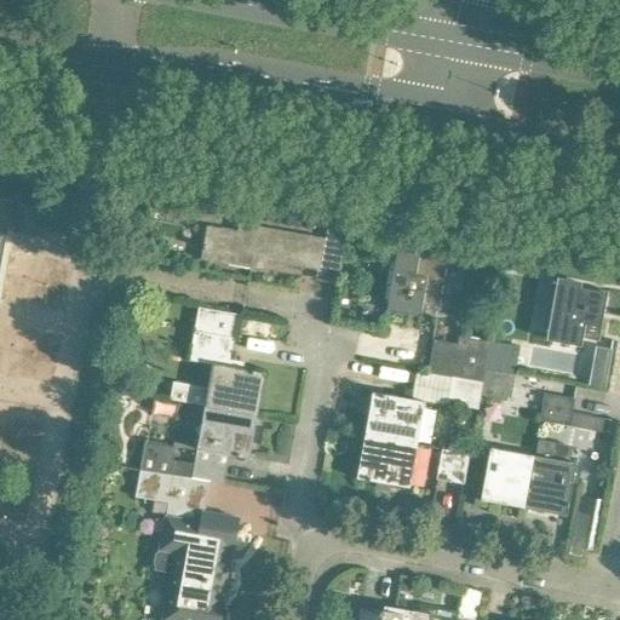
[(0,264),(9,217),(12,200),(0,197),(0,264)]
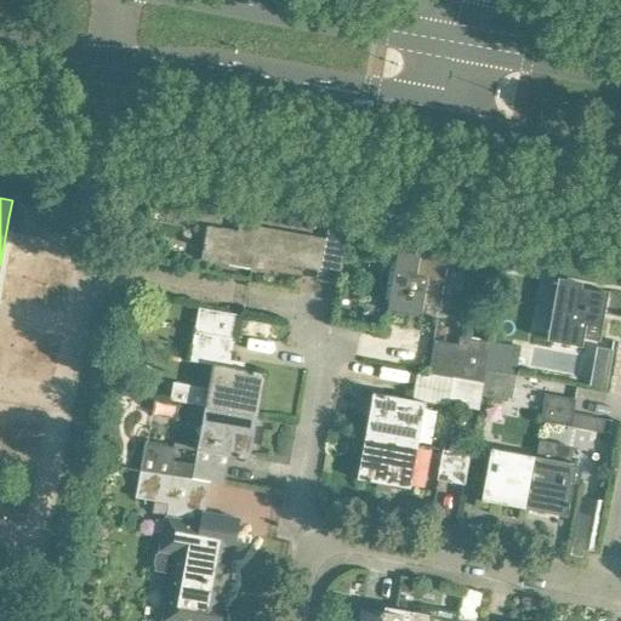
[(328,232),(347,235),(349,222),(330,218),(328,232)]
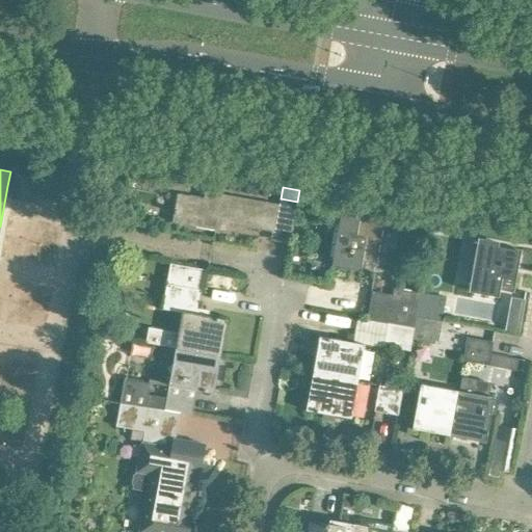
[(227,233),(227,231),(224,231),(225,223),(274,232),(280,205),(206,191),(205,198),(178,193),(175,209),(174,209),(173,213),(174,214),(173,222),(215,231),(227,233)]
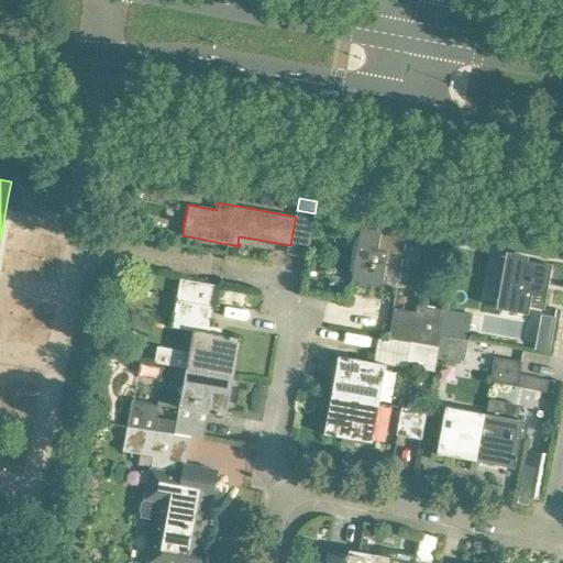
[(353,274),(352,280),(352,282),(366,285),(367,285),(381,287),(382,287),(382,286),(383,279),(398,283),(406,239),(381,234),(382,230),(381,230),(381,231),(362,228),(363,227),(362,227),(361,231),(356,230),(355,231),(361,232),(353,273),(351,273),(351,274),(353,274)]
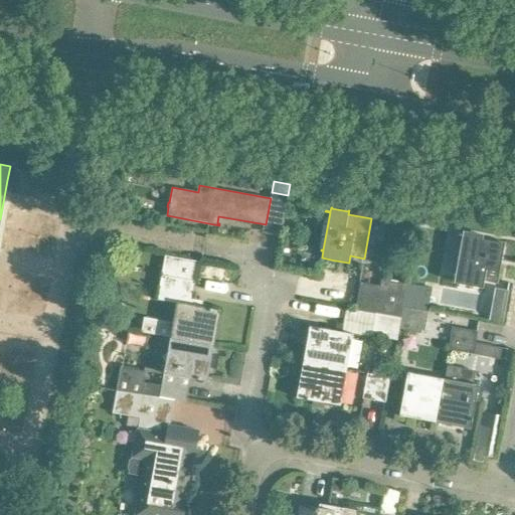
[(454,275),(456,275),(455,282),(483,287),(484,280),(497,283),(504,242),(482,238),(483,234),(464,231),(464,234),(459,234),(459,235),(463,235),(457,274),(454,274),(454,275)]
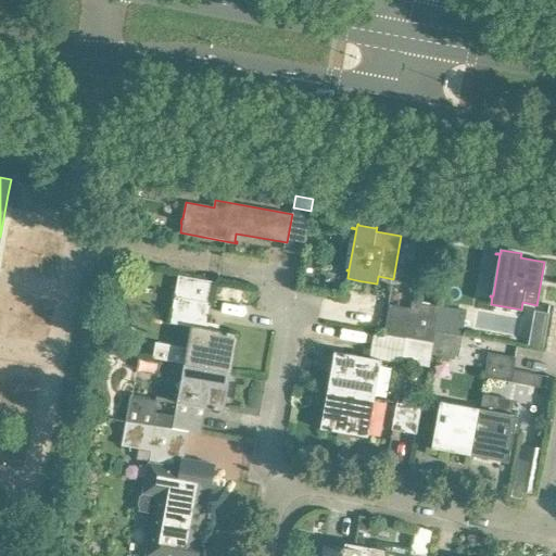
[(214,286),(178,279),(175,297),(211,303),(214,286)]
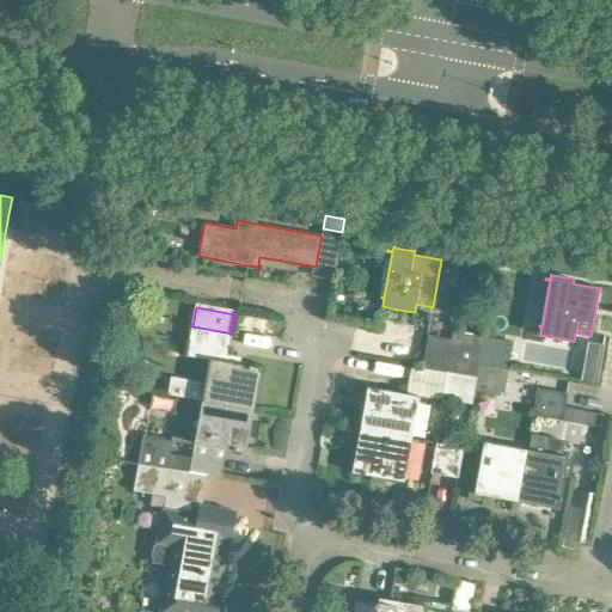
[(227,361),(232,334),(193,326),(187,355),(209,360),(202,401),(255,410),(262,368),(227,361)]
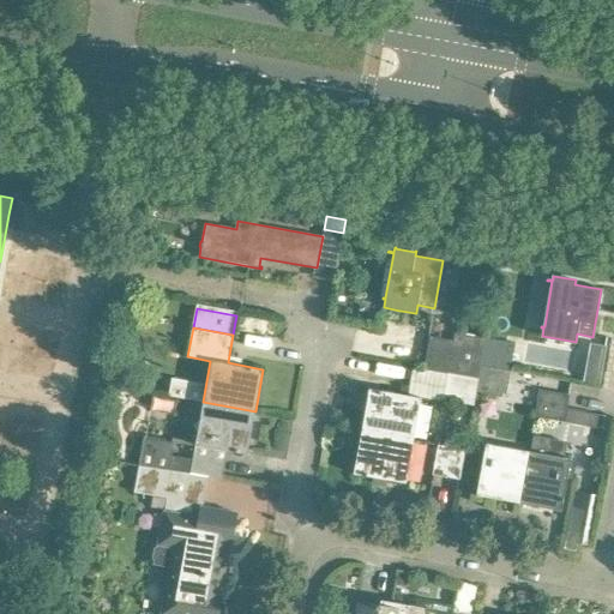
[(429,336),(423,369),(477,379),(480,365),(485,338),(453,332),(452,341),(429,336)]
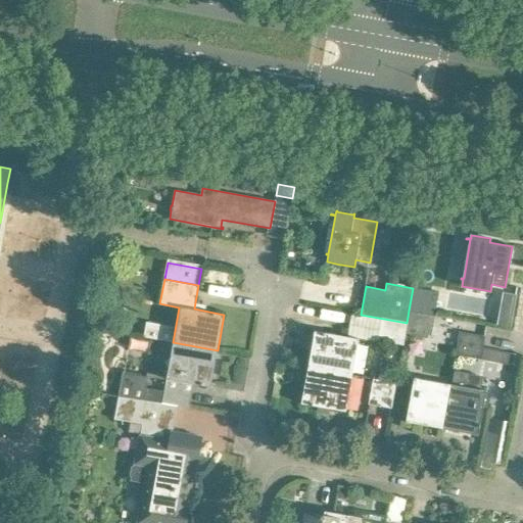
[(438,292),(413,288),(409,311),(435,316),(438,292)]
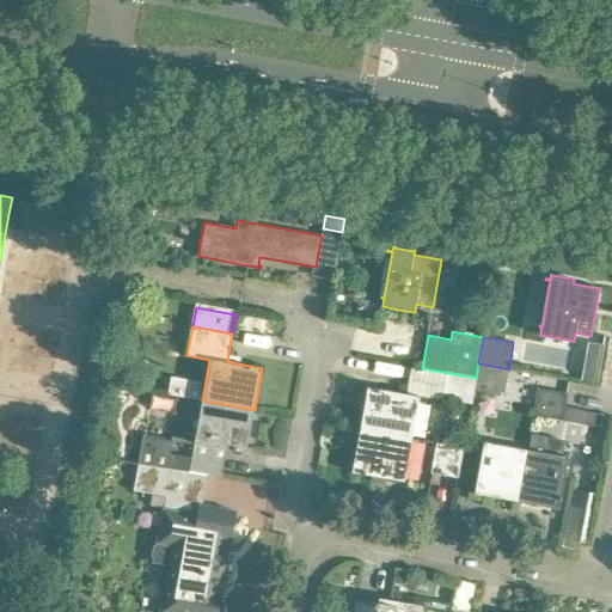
[(478,363),(476,378),(472,392),(503,397),(509,369),(478,363)]
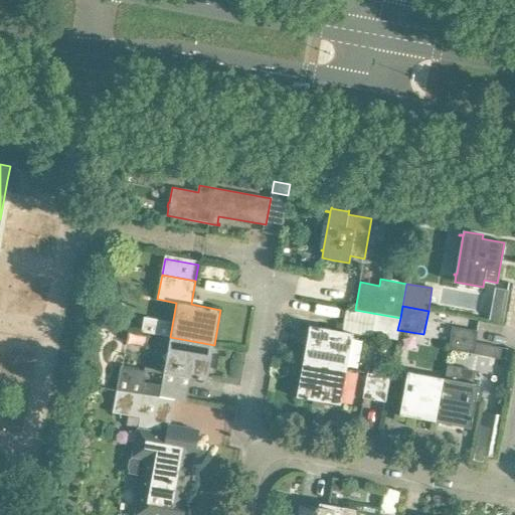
[(310,326),(303,361),(347,369),(350,353),(352,353),(353,353),(355,353),(356,352),(357,351),(358,349),(359,348),(360,346),(360,345),(360,343),(359,342),(359,341),(358,339),(357,338),(356,337),(354,337),(353,336),(353,334),(371,336),(395,341),(397,330),(400,318),(355,310),(348,308),(346,308),(342,332),(310,326)]
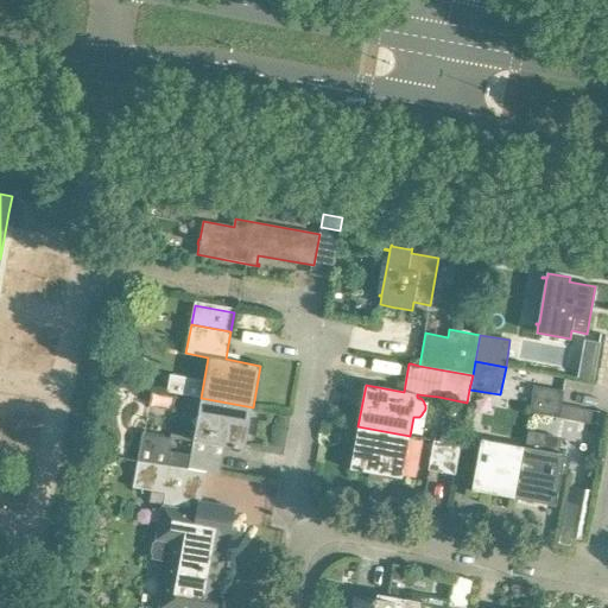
[(595,368),(578,366),(576,377),(593,380),(595,368)]
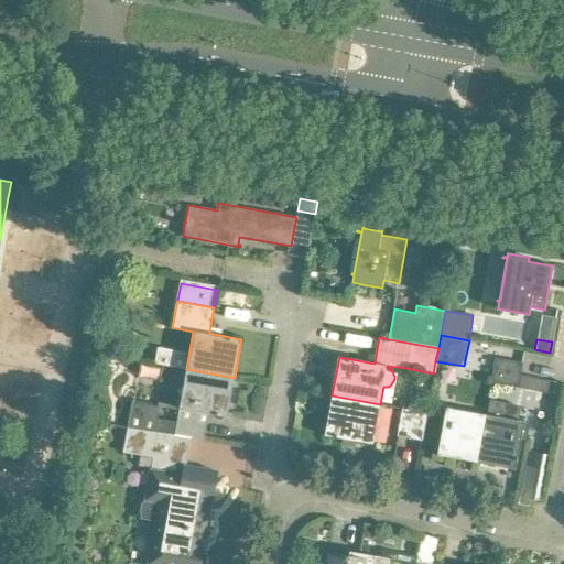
[(495,357),(490,382),(519,388),(521,375),(523,362),(495,357)]
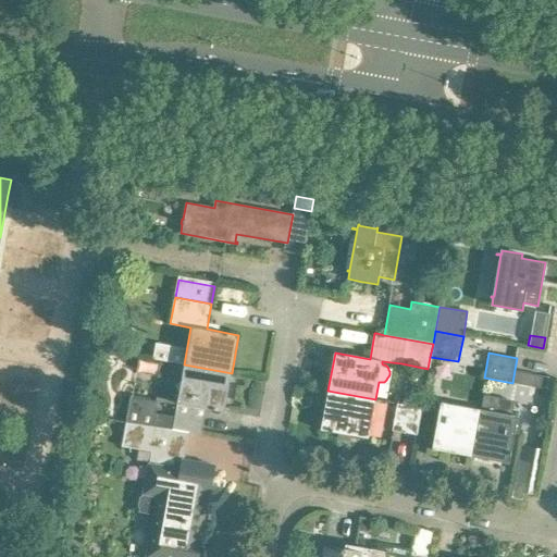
[(175,417),(173,430),(188,432),(201,435),(201,433),(200,433),(203,418),(205,418),(205,417),(190,413),(193,406),(207,408),(225,412),(232,373),(184,364),(181,382),(174,386),(178,394),(177,404),(175,417)]
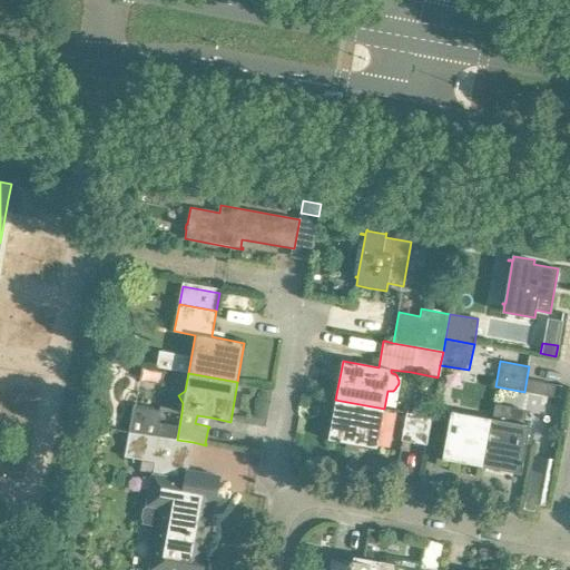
[(377,449),(384,409),(335,400),(328,440),(377,449)]
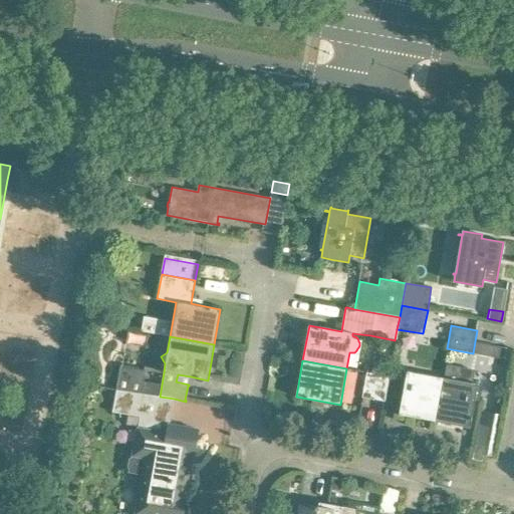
[(120,366),(116,389),(142,393),(144,381),(146,370),(120,366)]
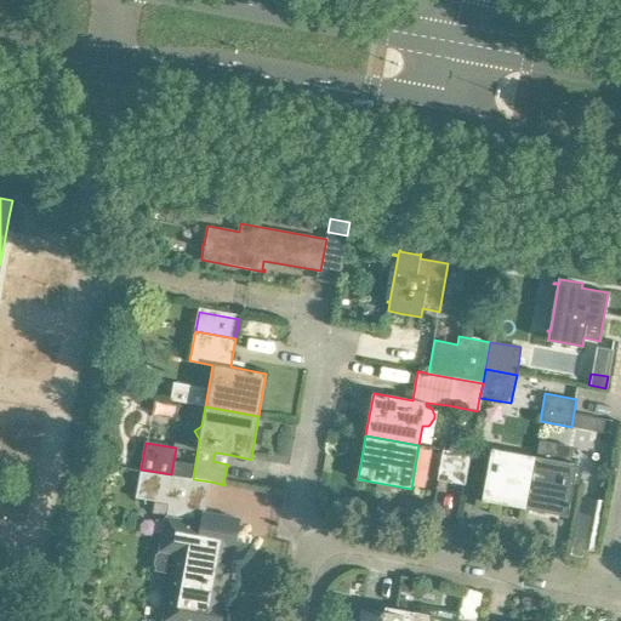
[(491,448),(482,501),(524,510),(534,456),(491,448)]
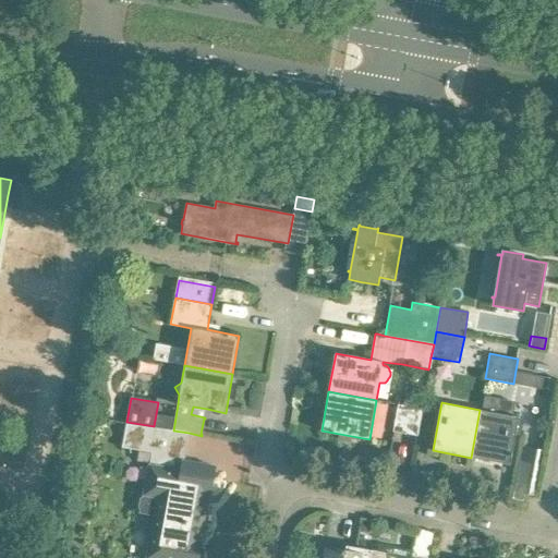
[(423,409),(398,404),(393,432),(417,436),(423,409)]
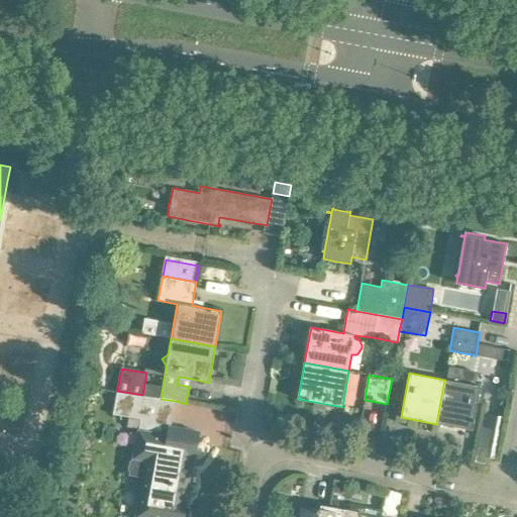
[(444,380),(436,424),(473,430),(481,386),(444,380)]
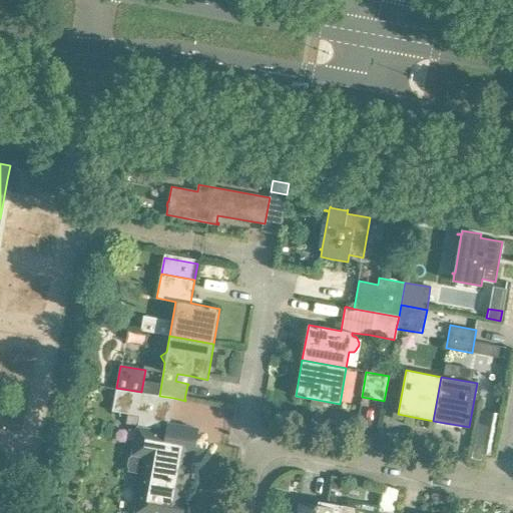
[(173,398),(159,396),(140,392),(116,388),(112,410),(140,415),(132,455),(130,455),(129,458),(127,459),(125,466),(127,469),(126,473),(142,476),(134,512),(182,512),(185,497),(183,496),(190,455),(192,456),(192,455),(193,455),(198,429),(197,429),(196,433),(168,427),(173,398)]
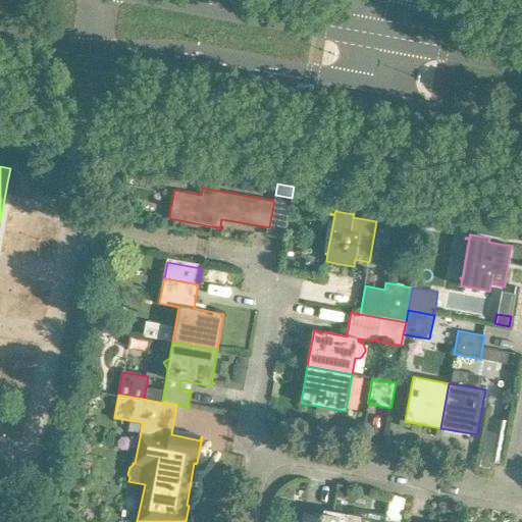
[(508,421),(486,417),(477,458),(480,459),(479,466),(489,468),(490,461),(500,463),(508,421)]
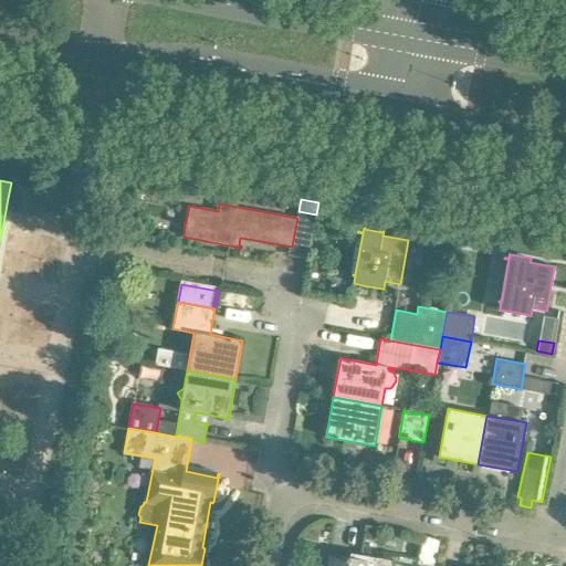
[(439,562),(441,536),(426,535),(423,561),(439,562)]
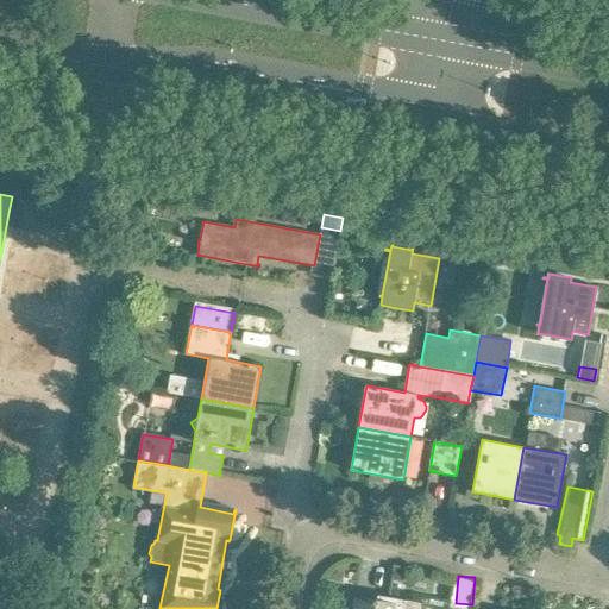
[(421,608),(422,603),(388,597),(387,602),(356,597),(353,608),(421,608)]
